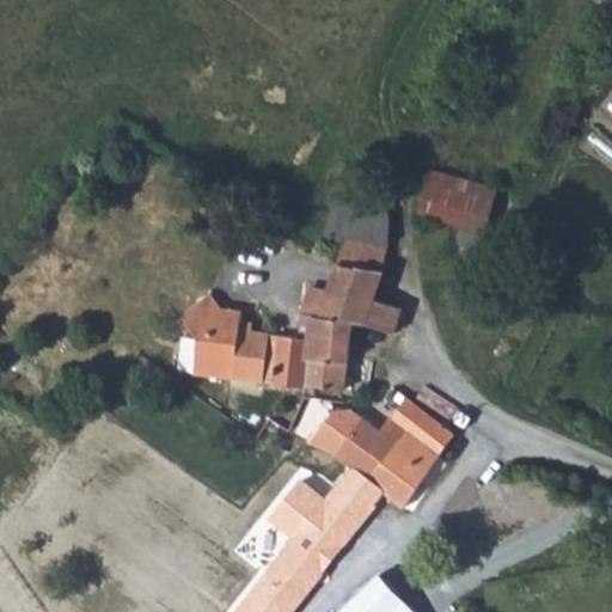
[(458,221),(452,248),(479,257),(497,188),(432,170),(420,210),(458,221)]
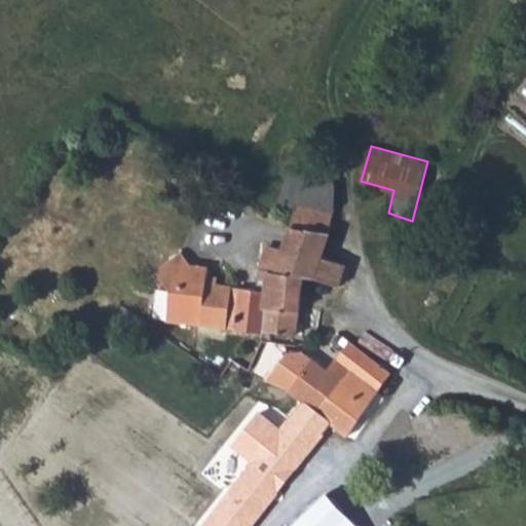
[(294,201),(337,210),(337,184),(302,175),(294,201)]
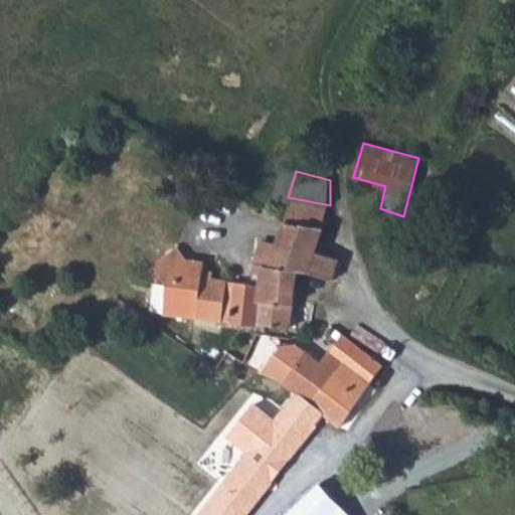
[(330,205),(288,197),(283,217),(321,228),(330,205)]
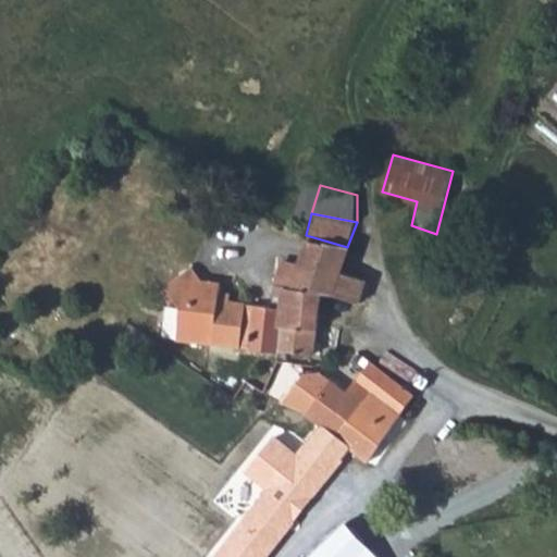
[(277,285),(284,287),(286,288),(297,262),(338,276),(347,247),(306,235),(302,247),(286,242),(277,263),(286,267),(277,285)]
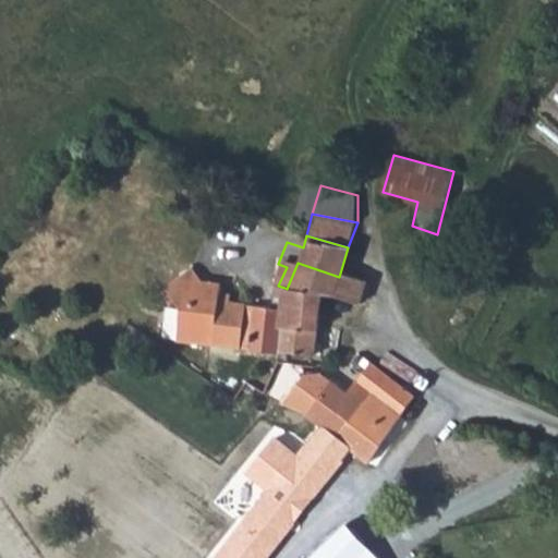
[(164,277),(180,254),(174,258),(167,266),(164,277)]
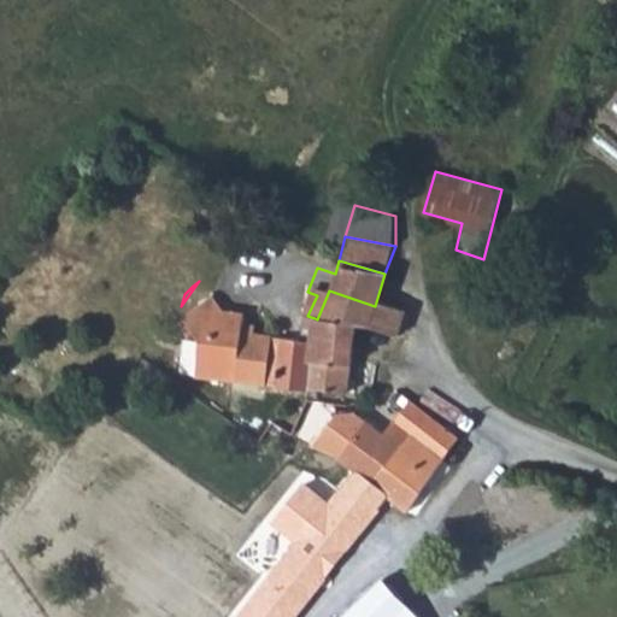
[(191,369),(217,374),(246,331),(239,330),(239,310),(215,309),(213,282),(199,281),(181,306),(181,322),(194,335),(191,369)]
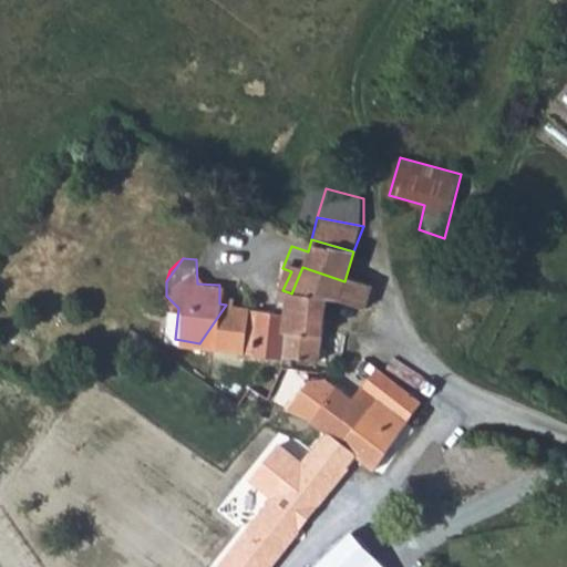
[(291,294),(325,300),(338,303),(344,281),(302,267),(291,294)]
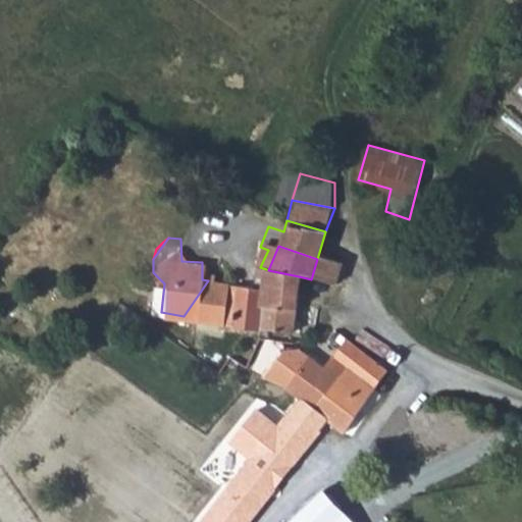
[(311,279),(320,281),(334,284),(334,262),(317,259),(311,279)]
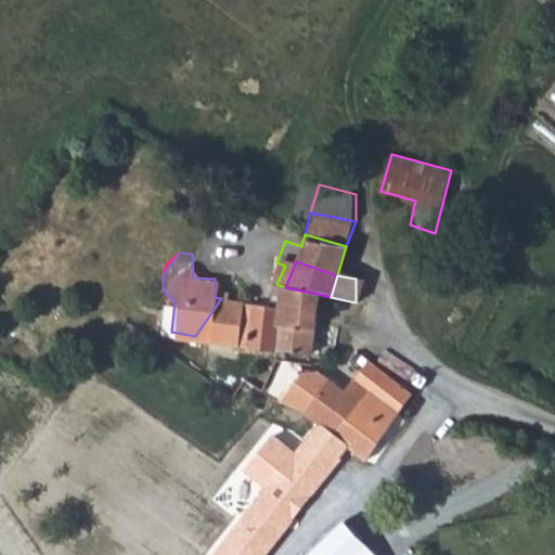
[(272,305),(281,306),(283,286),(276,284),(272,305)]
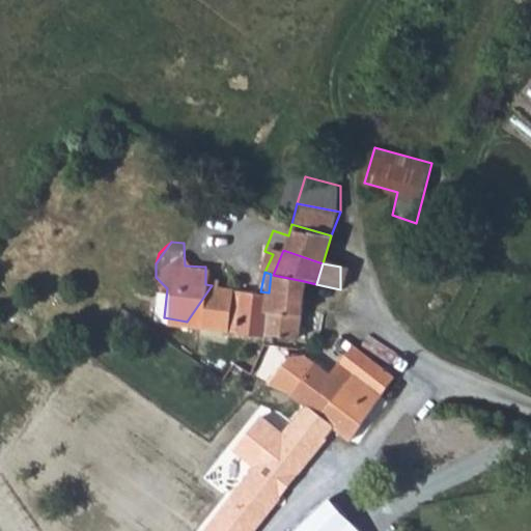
[(304,281),(273,275),(271,274),(269,292),(263,333),(297,338),(304,281)]
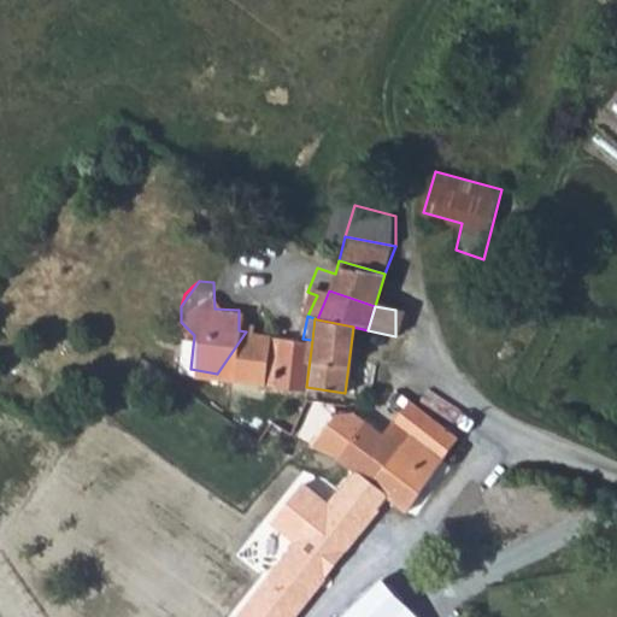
[(303,339),(246,331),(217,374),(306,387),(312,340),(303,339)]
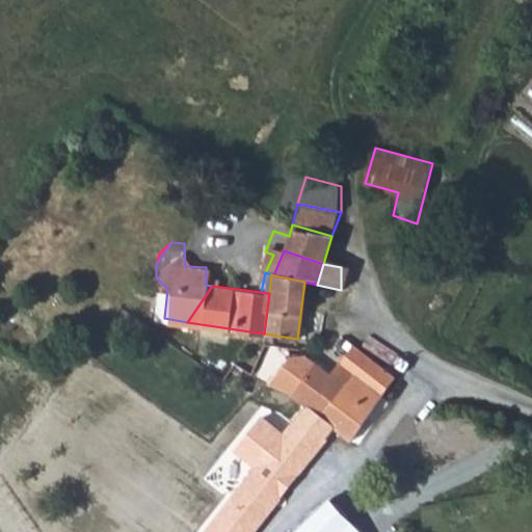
[(269,386),(294,395),(308,406),(324,416),(341,395),(345,398),(357,380),(380,397),(395,377),(351,347),(331,376),(309,361),(291,357),(269,386)]
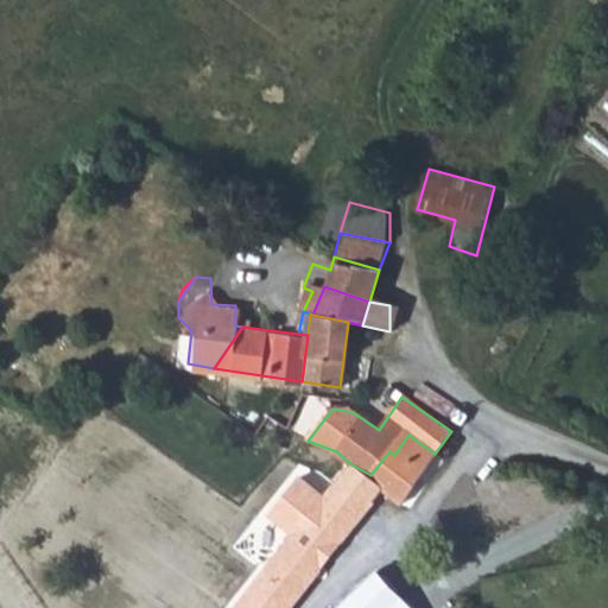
[(439,456),(435,454),(409,435),(394,455),(390,451),(371,475),(352,464),(316,506),(310,514),(302,507),(284,530),(293,537),(242,602),(239,600),(233,607),(287,607),(382,488),(403,504),(439,456)]
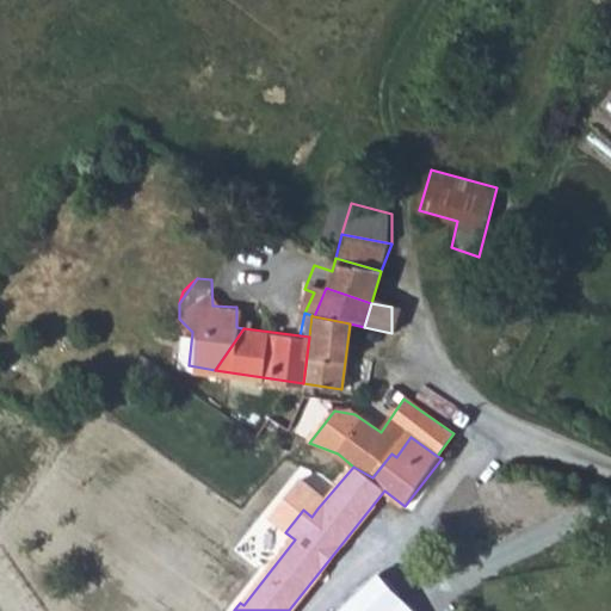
[(308,500),(301,507),(303,510),(312,517),(318,508),(308,500)]
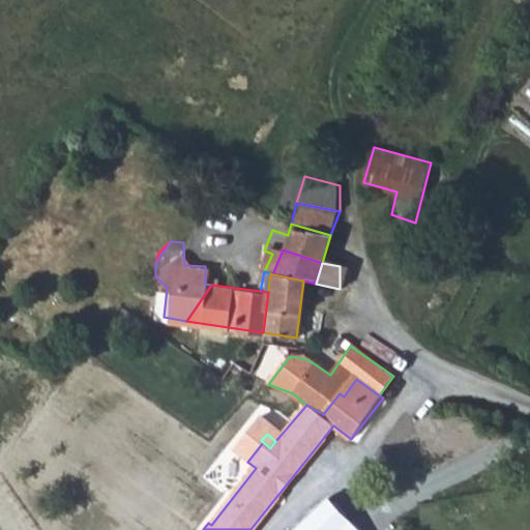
[(332,529),(357,529),(347,518),(332,529)]
